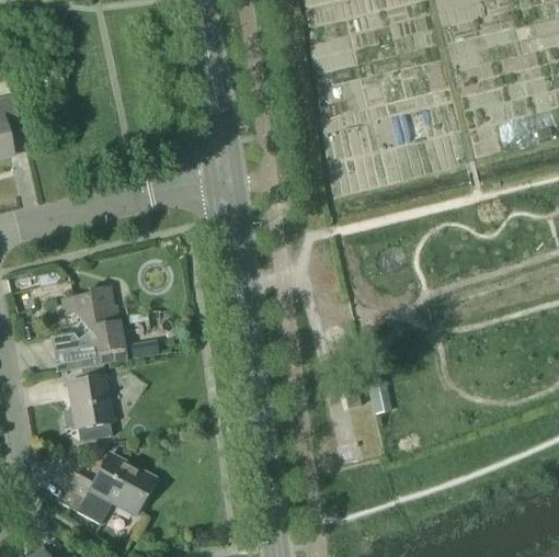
[(4,132),(22,128),(13,93),(0,97),(0,157),(10,155),(4,132)]
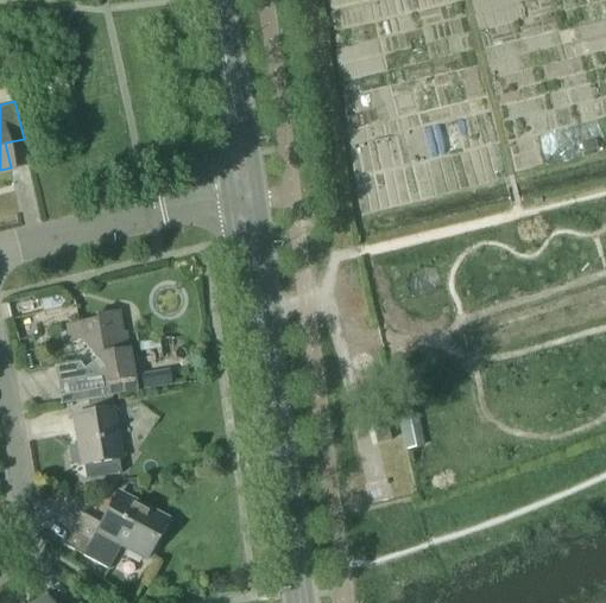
[(598,138),(584,141),(586,151),(600,147),(598,138)]
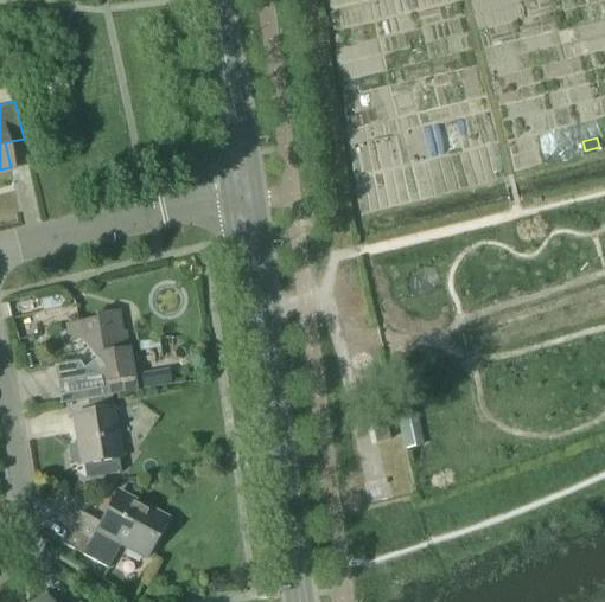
[(138,388),(127,327),(123,328),(120,307),(96,311),(97,315),(68,320),(71,339),(83,337),(97,354),(86,364),(82,358),(56,363),(58,380),(102,373),(103,384),(89,386),(88,392),(89,396),(138,388)]
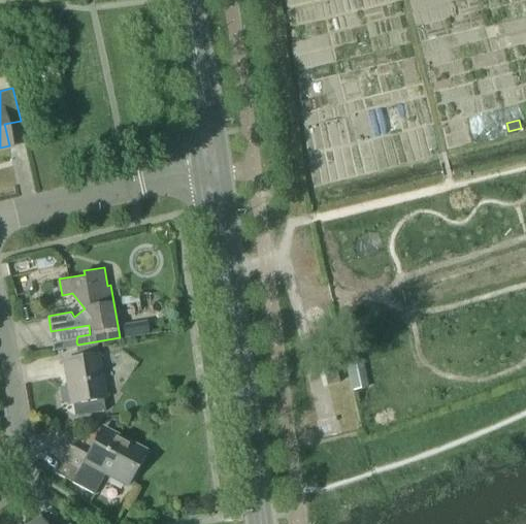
[(31,305),(23,306),(25,317),(33,316),(31,305)]
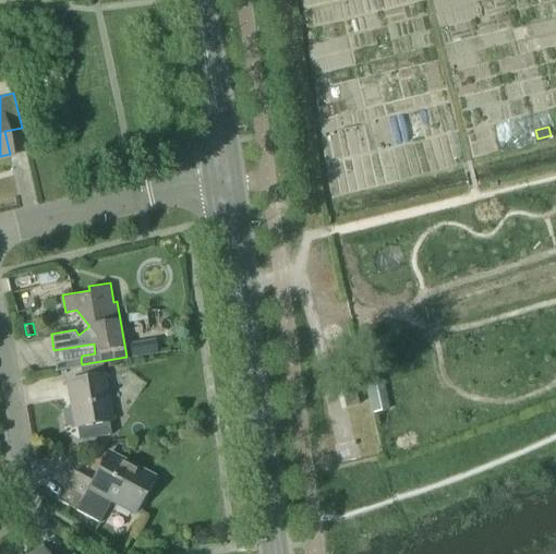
[(157,336),(131,340),(133,354),(159,350),(157,336)]
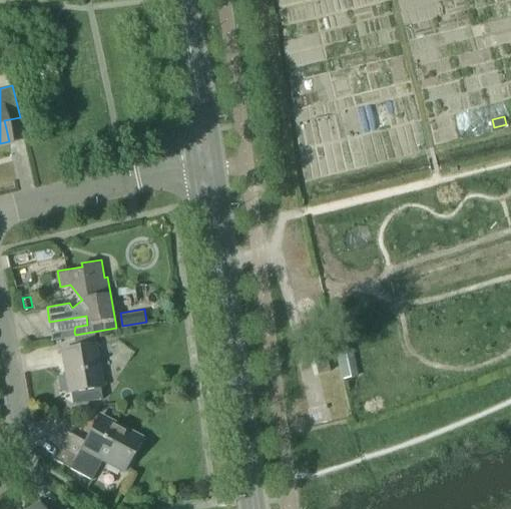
[(105,385),(98,341),(61,347),(68,391),(105,385)]
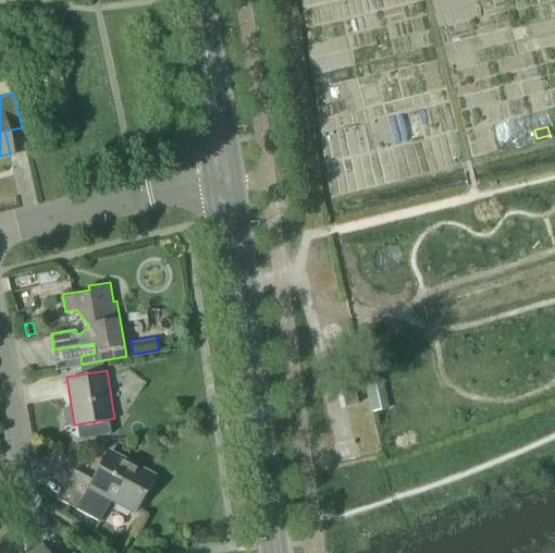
[(390,406),(383,375),(369,378),(367,378),(373,409),(375,408),(390,406)]
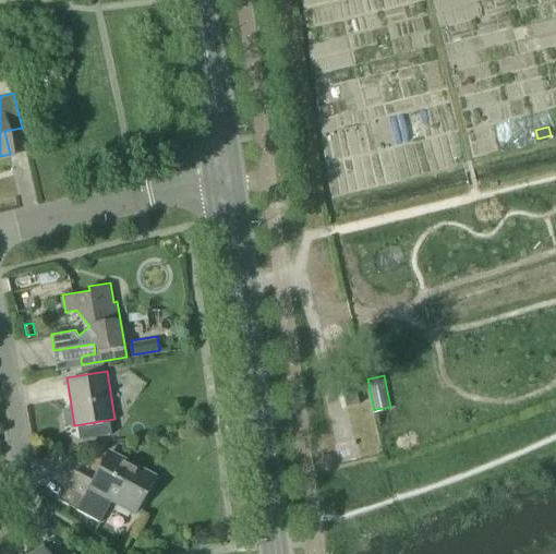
[(347,405),(360,401),(355,383),(342,386),(347,405)]
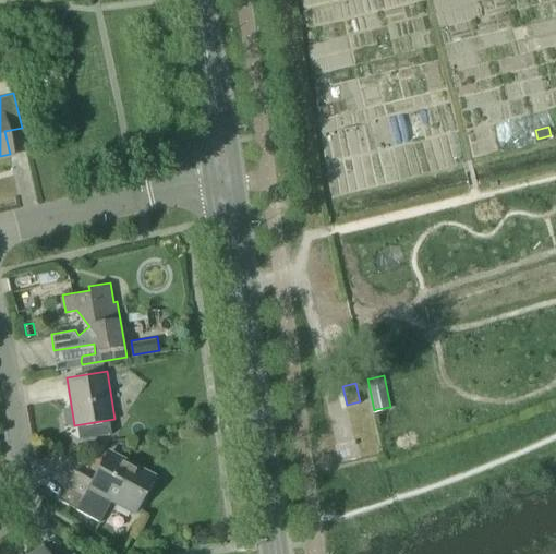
[(112,496),(136,509),(154,476),(109,450),(94,479),(74,468),(59,497),(100,520),(101,519),(100,518),(112,496)]
